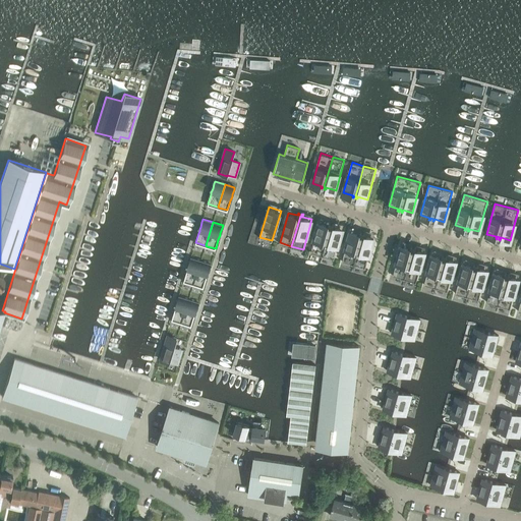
[(323,255),(331,225),(330,225),(331,222),(330,222),(329,224),(320,222),(310,251),(323,255)]
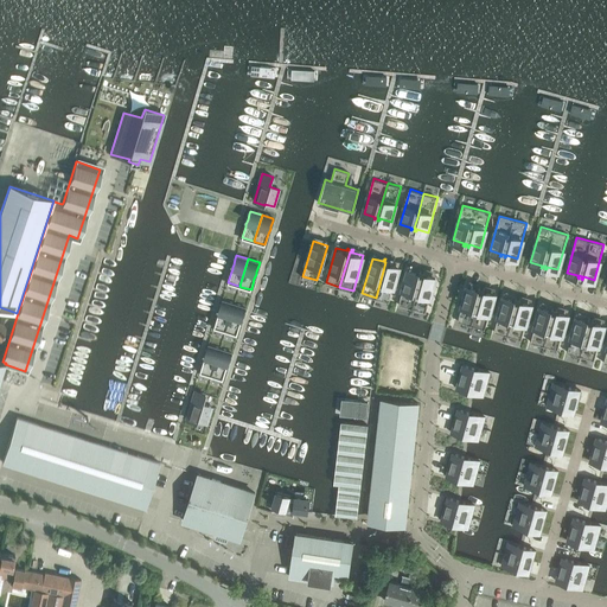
[(387,263),(385,262),(376,298),(389,301),(400,266),(389,263),(389,260),(388,260),(387,263)]
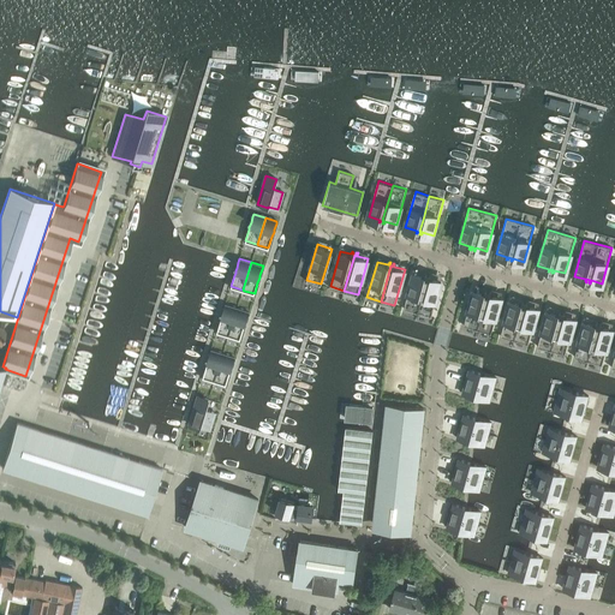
[(418,312),(423,296),(428,276),(427,276),(428,273),(427,273),(425,275),(415,273),(404,308),(418,312)]
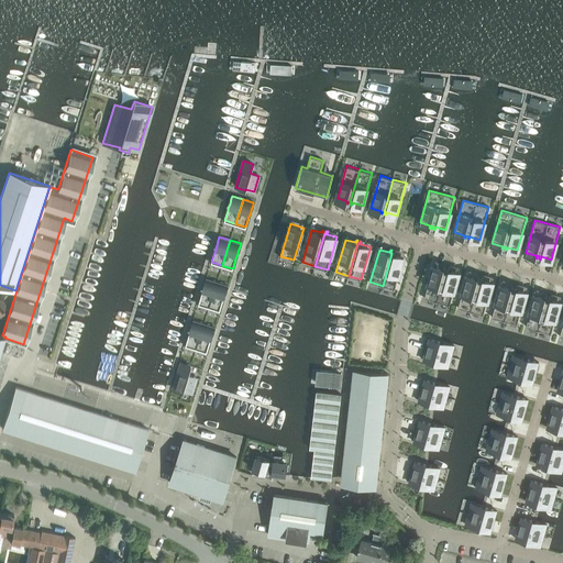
[(392,253),(387,271),(383,286),(395,289),(405,256),(395,254),(395,251),(394,251),(393,253),(392,253)]
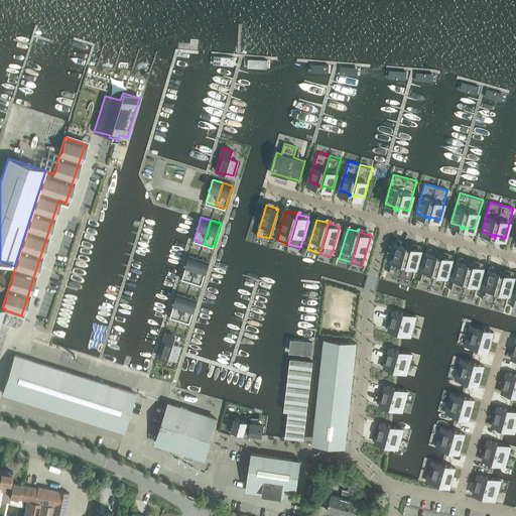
[(406,246),(397,243),(388,273),(412,279),(420,250),(411,247),(411,245),(410,245),(409,247),(407,246),(408,244),(407,244),(406,246)]
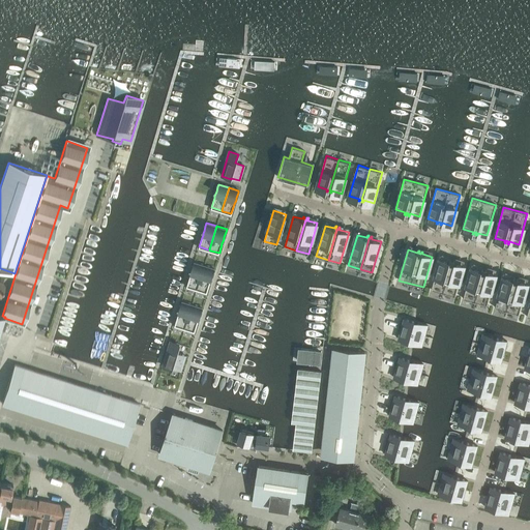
[(449,262),(440,259),(431,290),(454,296),(464,266),(453,263),(454,261),(453,260),(452,263),(450,262),(451,260),(449,259),(449,262)]
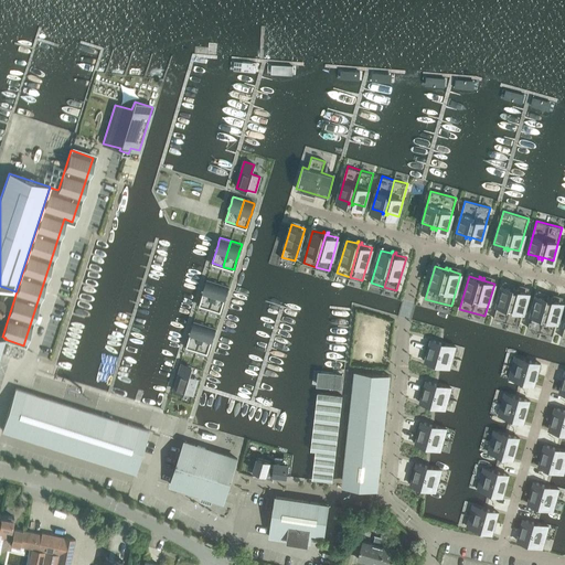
[(206,283),(204,288),(203,290),(203,292),(202,295),(199,305),(209,308),(210,308),(217,283),(206,279),(206,283)]
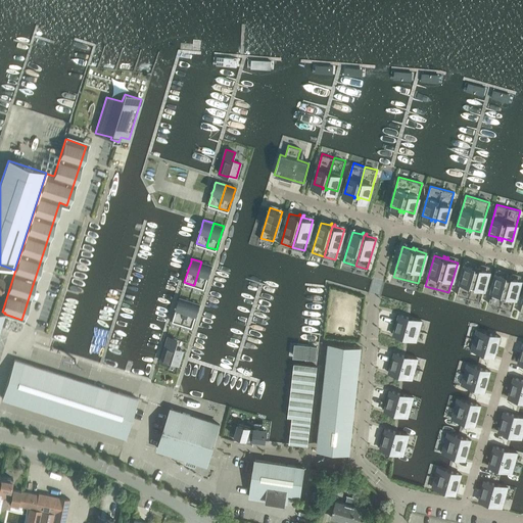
[(201,262),(194,285),(195,285),(204,288),(207,279),(207,277),(208,275),(209,273),(210,268),(211,265),(201,262)]
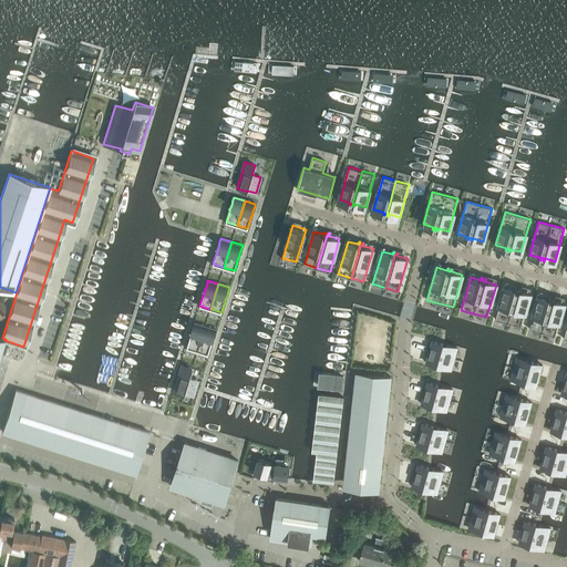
[(515,289),(504,287),(495,319),(521,327),(529,294),(519,291),(521,288),(519,288),(518,290),(516,290),(516,287),(515,287),(515,289)]
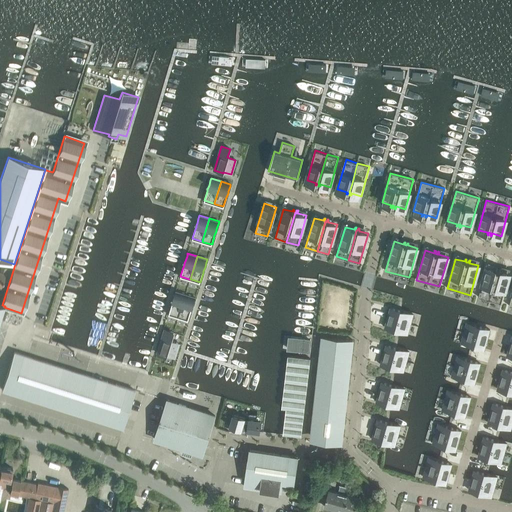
[(495,270),(486,267),(478,297),(501,304),(509,274),(500,271),(501,269),(500,269),(499,271),(497,270),(497,268),(496,268),(495,270)]
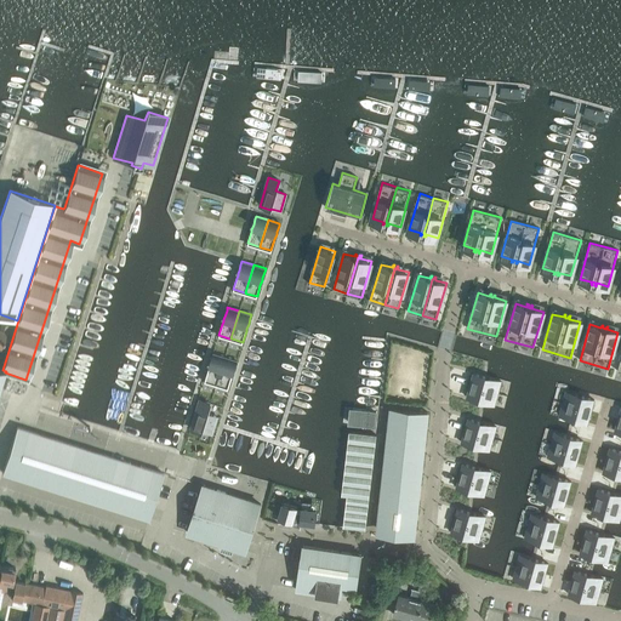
[(215,385),(216,385),(224,357),(214,353),(212,357),(210,362),(210,364),(209,366),(208,369),(204,381),(215,385)]
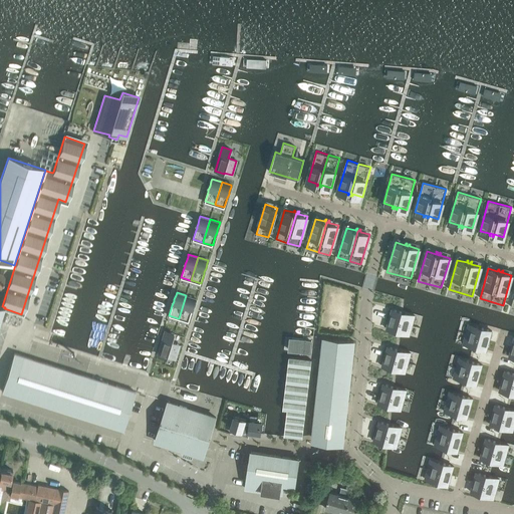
[(186,295),(179,318),(180,318),(189,321),(192,312),(192,310),(193,307),(194,305),(195,301),(196,298),(186,295)]
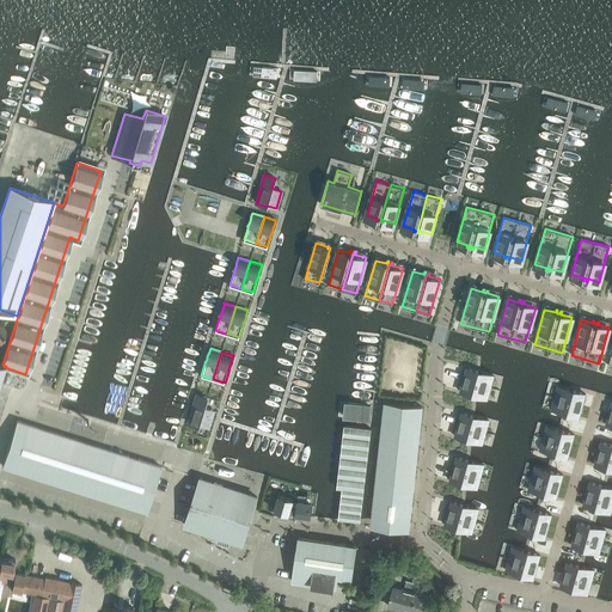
[(463,379),(490,387),(494,375),(466,368),(463,379)]
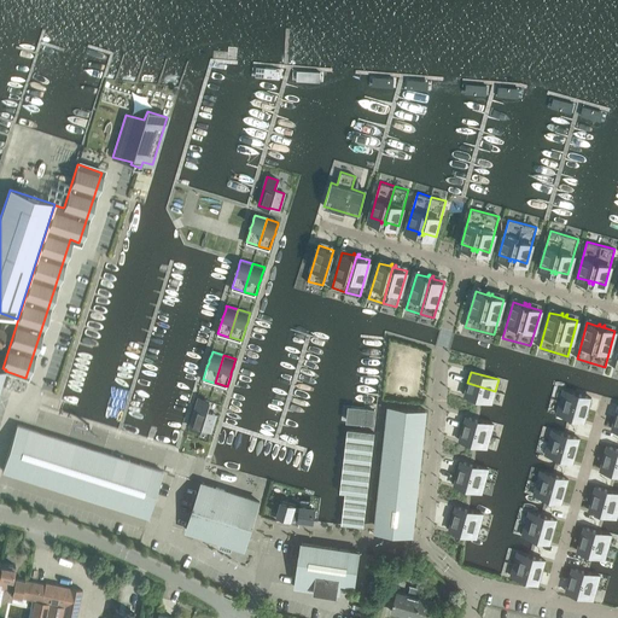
[(493,403),(495,391),(467,383),(464,395),(493,403)]
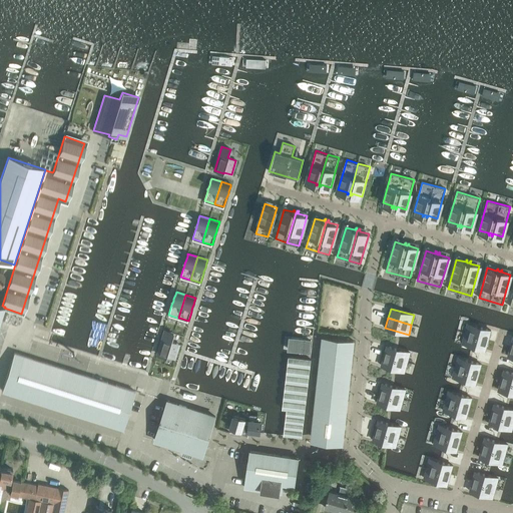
[(465,334),(488,340),(491,330),(467,324),(465,334)]
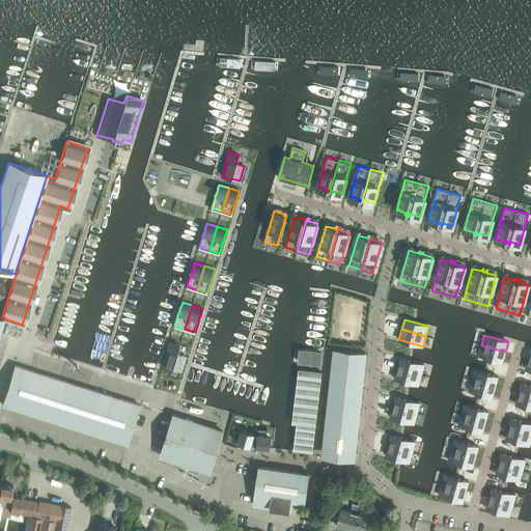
[(171,341),(163,367),(172,369),(172,368),(180,371),(186,356),(177,354),(179,344),(171,341)]
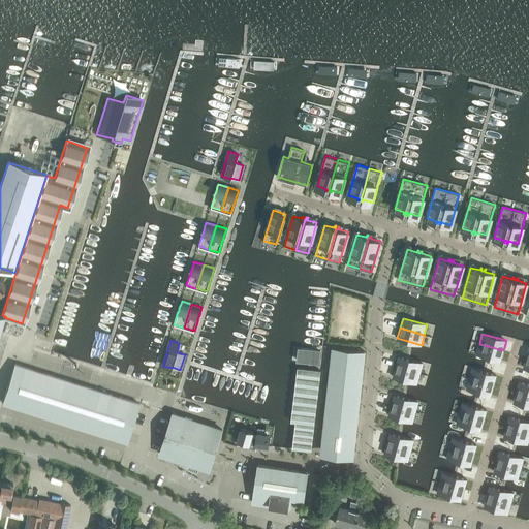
[(503,350),(479,344),(476,353),(500,361),(503,350)]
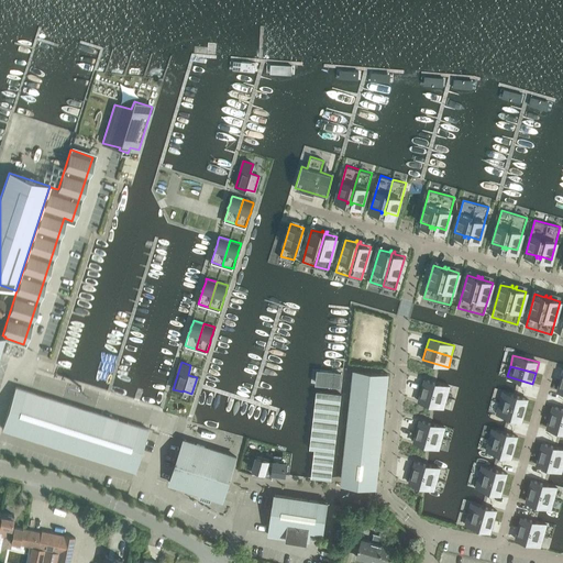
[(340,389),(341,373),(312,370),(310,386),(340,389)]
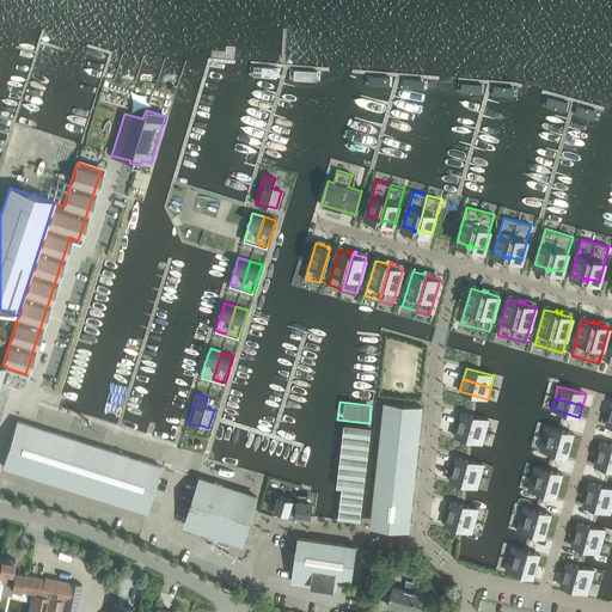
[(421,405),(385,402),(373,520),(408,525),(421,405)]
